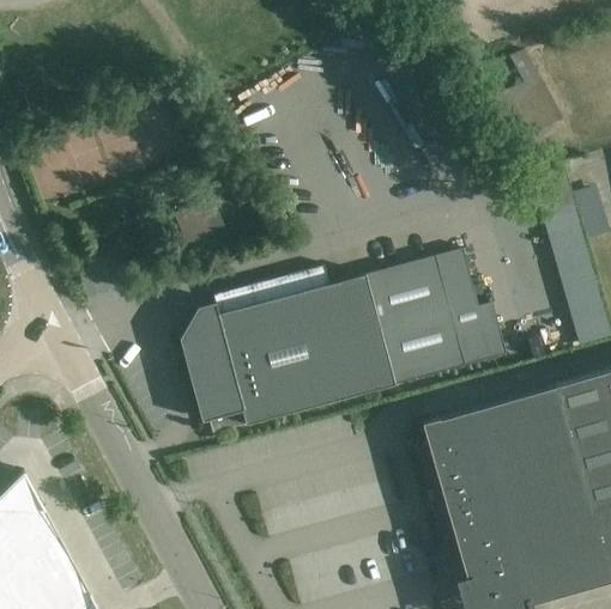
[(525,86),(492,103),(513,146),(563,122),(527,52),(513,61),(525,86)]
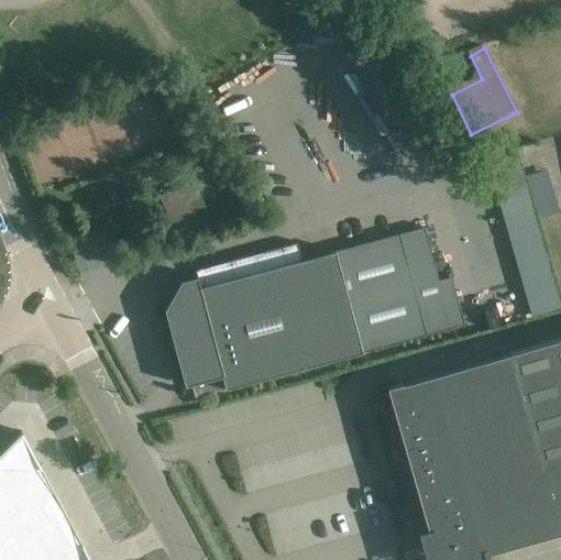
[(393,167),(399,190),(421,184),(414,161),(393,167)]
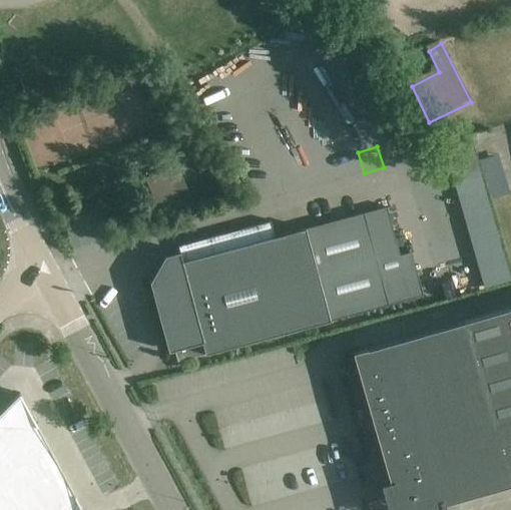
[(160,213),(192,200),(180,170),(176,170),(146,181),(160,213)]
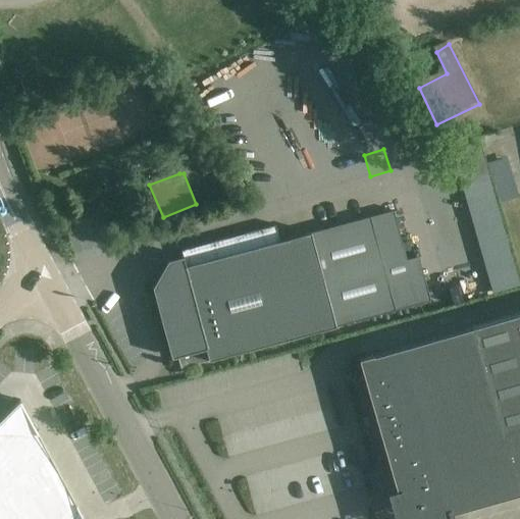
[(417,208),(393,214),(408,271),(431,265),(417,208)]
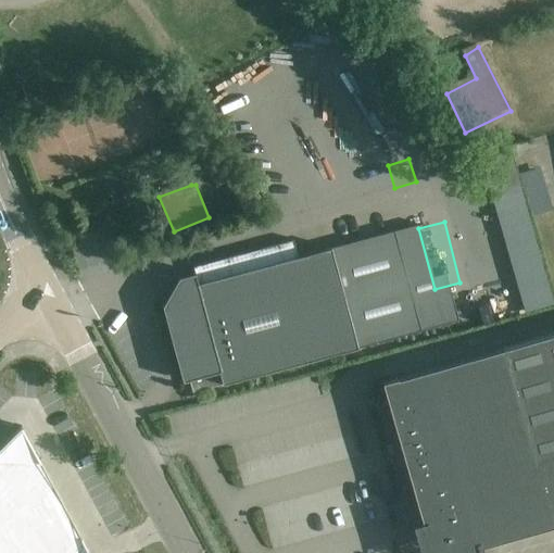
[(172,310),(191,382),(222,374),(225,387),(359,351),(331,250),(199,286),(198,281),(184,286),(179,284),(167,308),(172,310)]
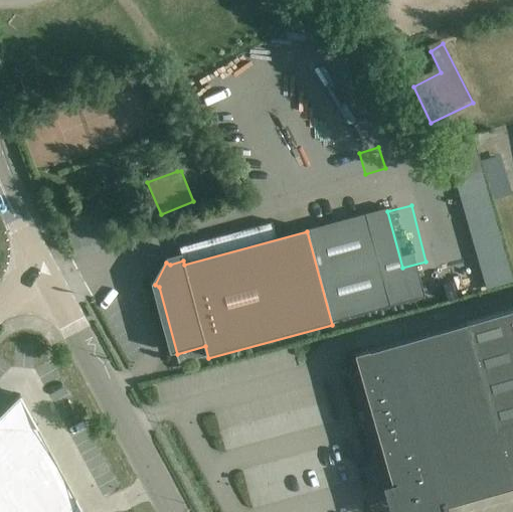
[(415,290),(425,319),(441,313),(431,285),(415,290)]
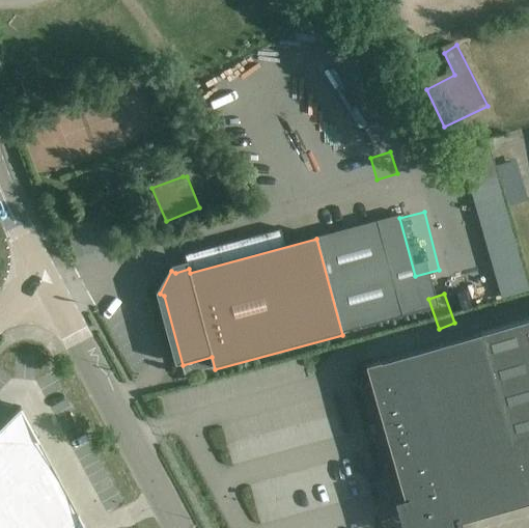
[(528,323),(480,336),(382,364),(381,363),(366,367),(374,397),(408,504),(401,506),(406,522),(407,527),(461,527),(460,524),(528,504),(528,323)]
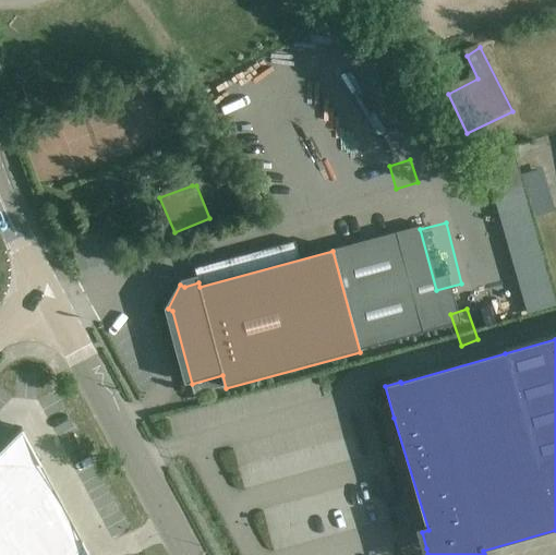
[(0,473),(31,505),(53,493),(23,435),(0,457),(0,473)]
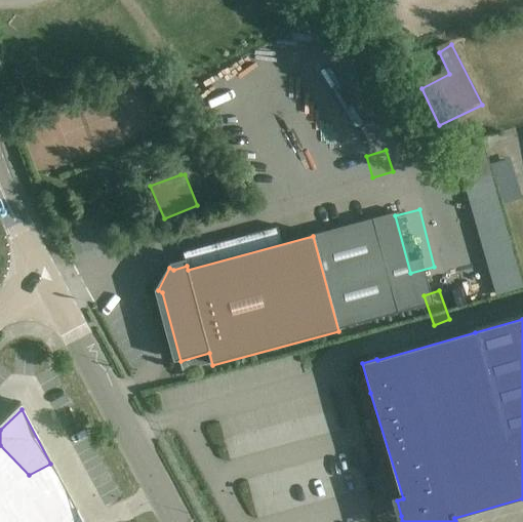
[(0,445),(0,483),(4,488),(29,475),(0,445)]
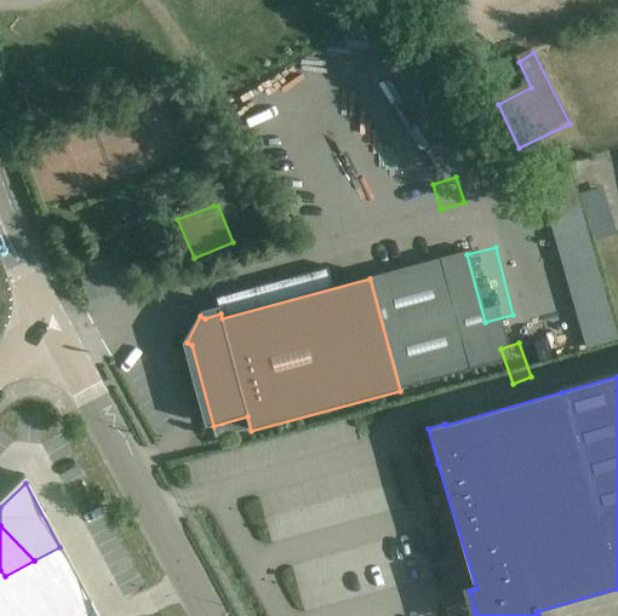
[(29,599),(74,575),(59,547),(34,560),(5,576),(29,599)]
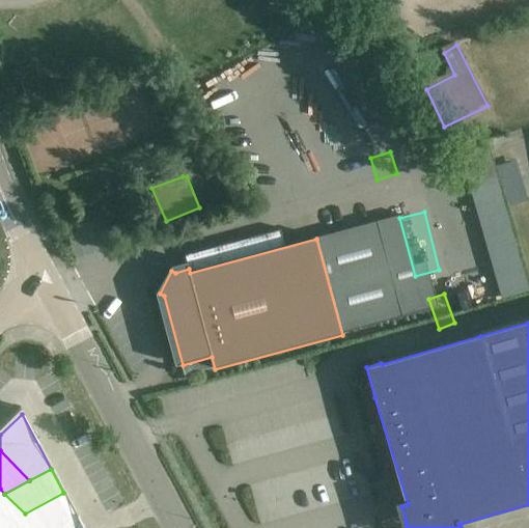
[(0,526),(25,513),(4,494),(0,489),(0,526)]
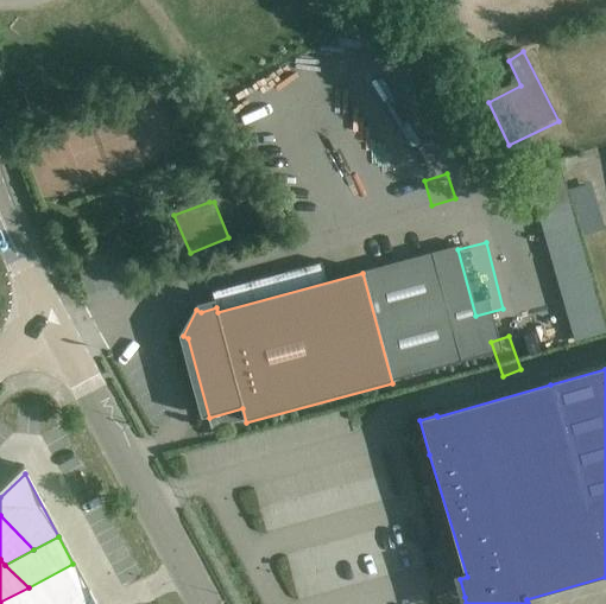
[(29,587),(0,602),(1,603),(62,603),(88,591),(73,564),(29,587)]
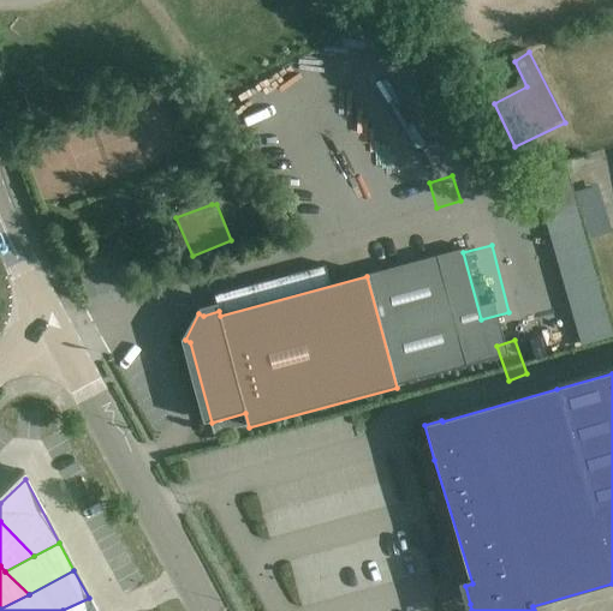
[(95,610),(89,598),(63,610),(95,610)]
